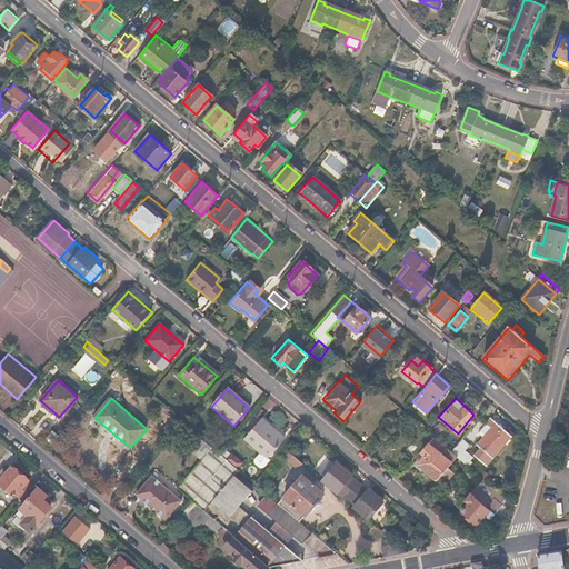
[(485,423),(490,429),(477,445),(480,448),(475,455),(486,465),(511,436),(490,417),(485,423)]
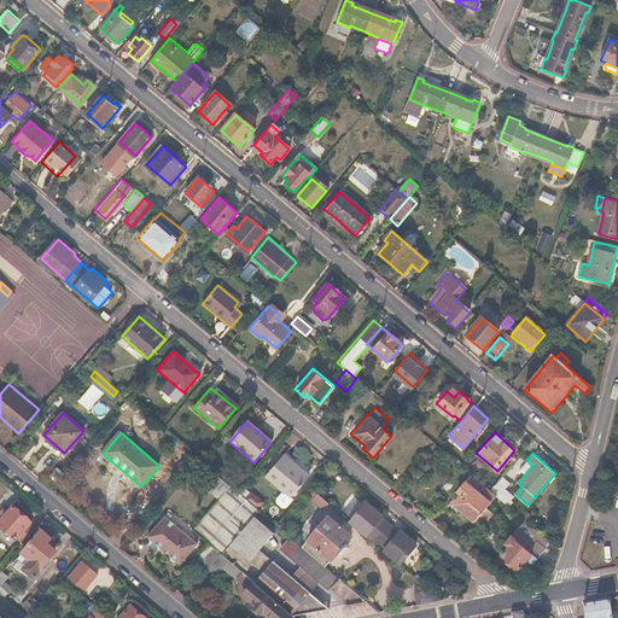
[(281,454),(263,474),(289,496),(307,476),(281,454)]
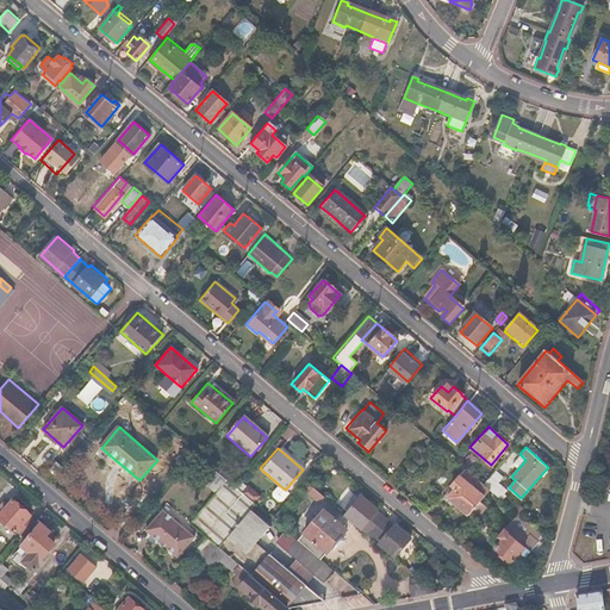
[(450,485),(454,487),(447,497),(468,515),(479,502),(490,490),(483,484),(465,468),(450,485)]
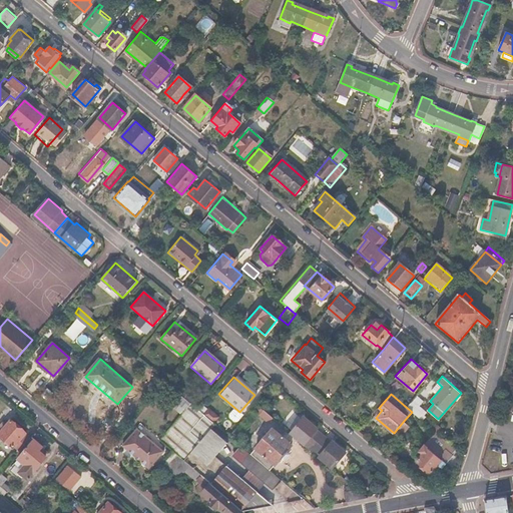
[(416,395),(406,407),(412,412),(423,421),(426,417),(424,415),(427,412),(419,406),(424,401),(416,395)]
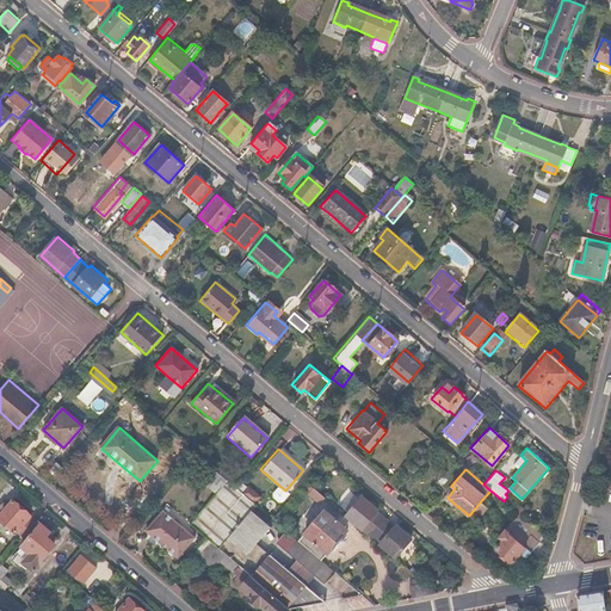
[(216,494),(191,524),(204,536),(234,561),(239,566),(289,609),(325,602),(253,542),(267,525),(251,511),(255,505),(254,504),(242,494),(236,489),(227,481),(216,494)]
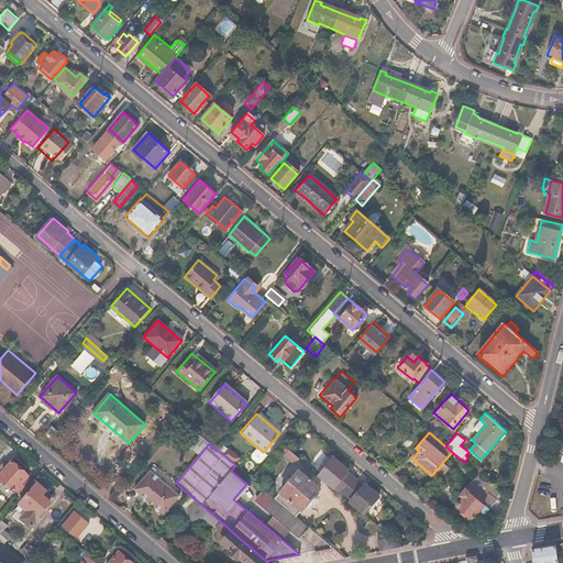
[(229,449),(223,455),(234,464),(239,457),(229,449)]
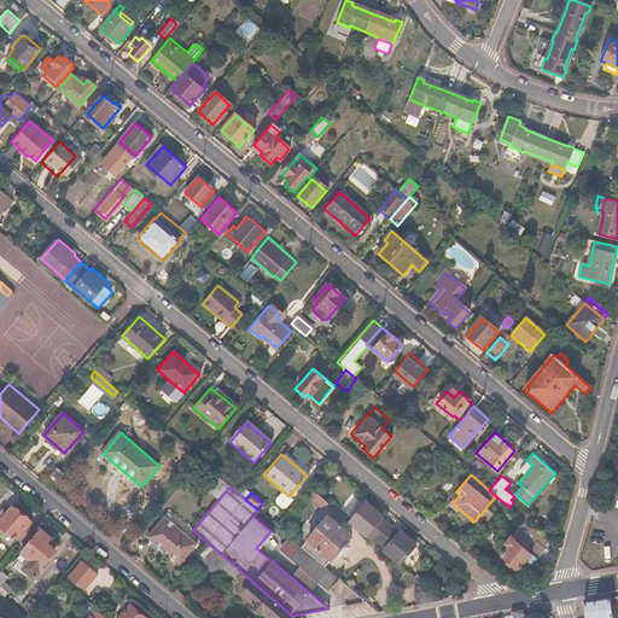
[(318,494),(312,500),(324,509),(328,503),(318,494)]
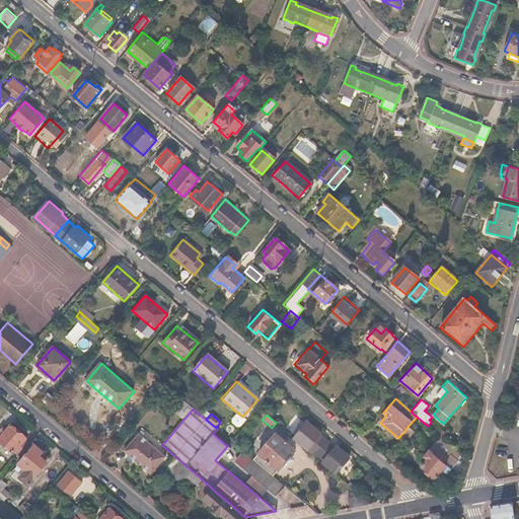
[(307,421),(293,437),(314,456),(327,441),(320,435),(320,432),(307,421)]
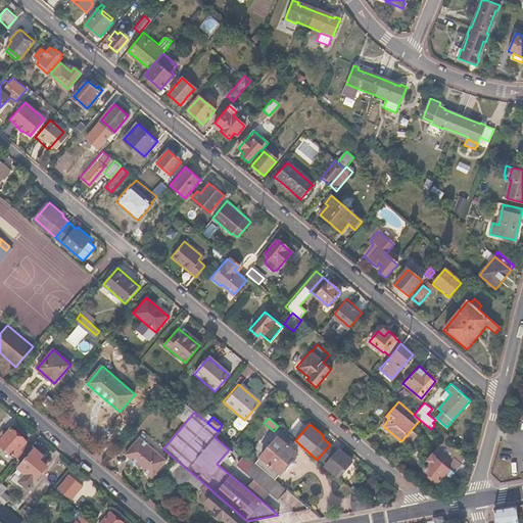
[(26,440),(10,428),(0,439),(0,444),(12,456),(13,455),(19,460),(31,446),(25,442),(26,440)]
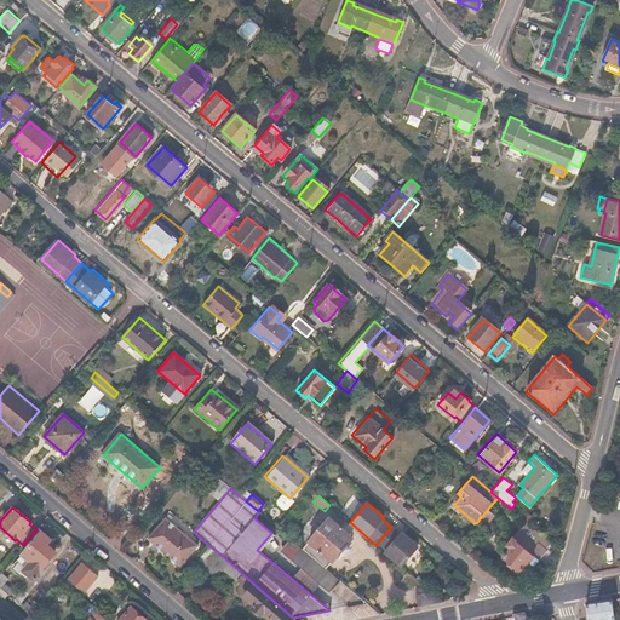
[(494,516),(487,510),(476,523),(483,529),(494,516)]
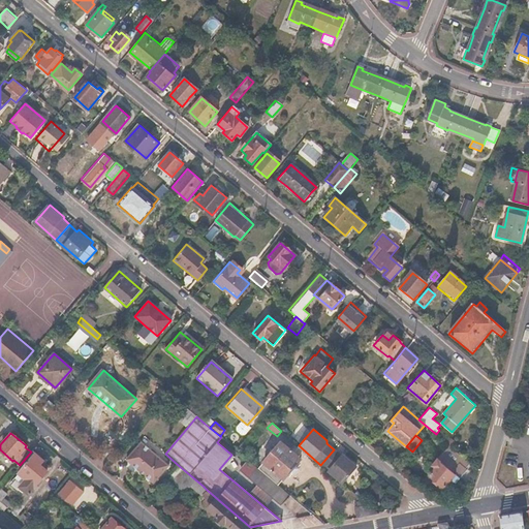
[(125,459),(154,483),(169,463),(141,440),(125,459)]
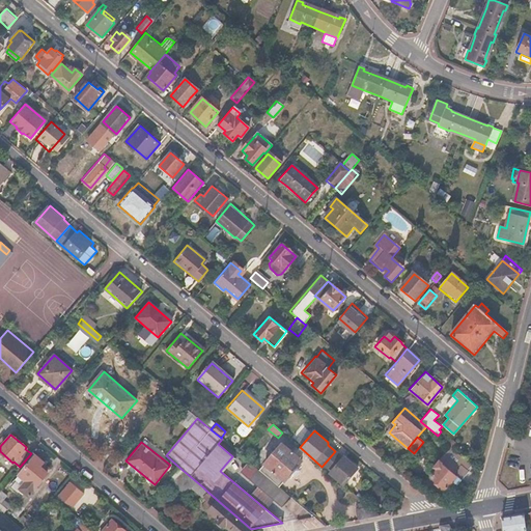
[(301,460),(281,444),(259,470),(279,487),(301,460)]
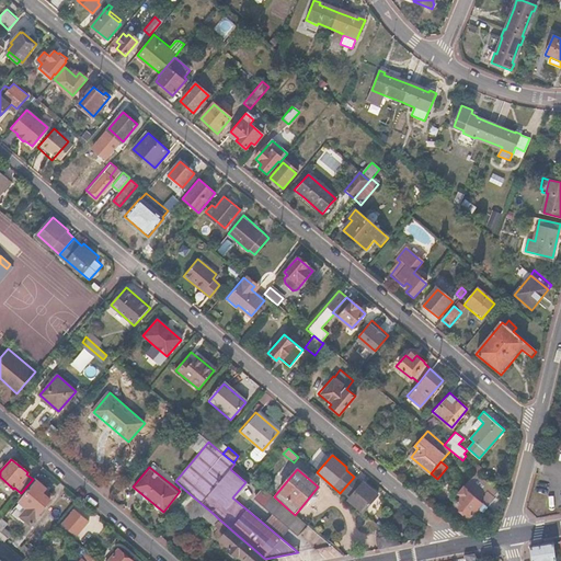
[(497,490),(477,472),(459,493),(461,495),(455,503),(469,516),(476,507),(481,512),(494,497),(493,496),(497,490)]
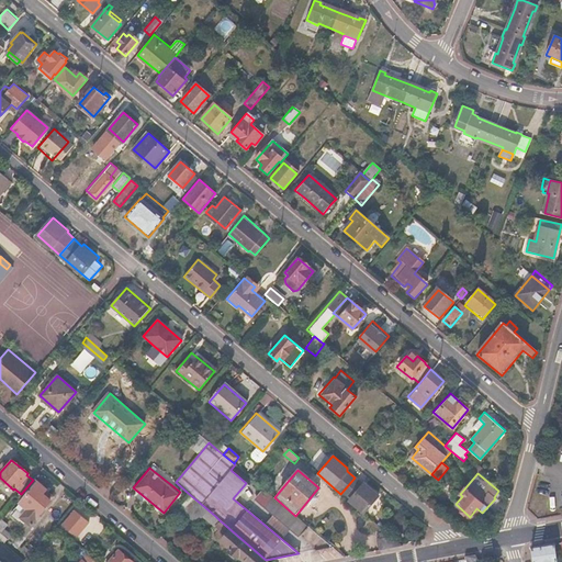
[(355,478),(340,494),(363,514),(379,495),(363,482),(362,484),(355,478)]
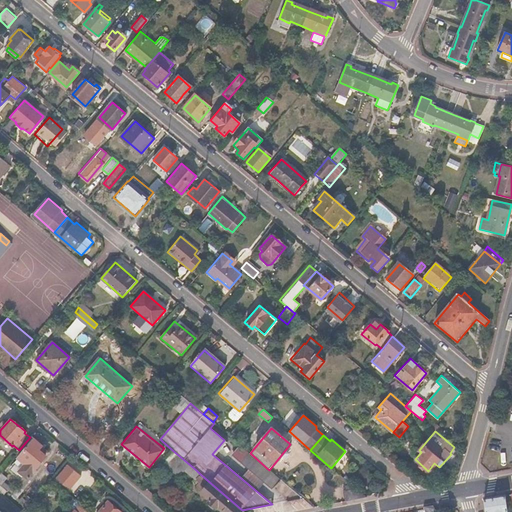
[(17,452),(20,455),(15,461),(22,467),(19,470),(28,477),(45,456),(37,449),(41,445),(33,439),(33,440),(30,437),(19,450),(17,452)]
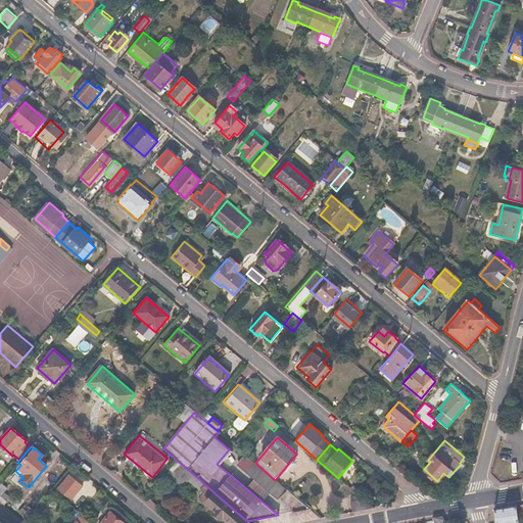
[(42,455),(38,459),(46,466),(50,461),(42,455)]
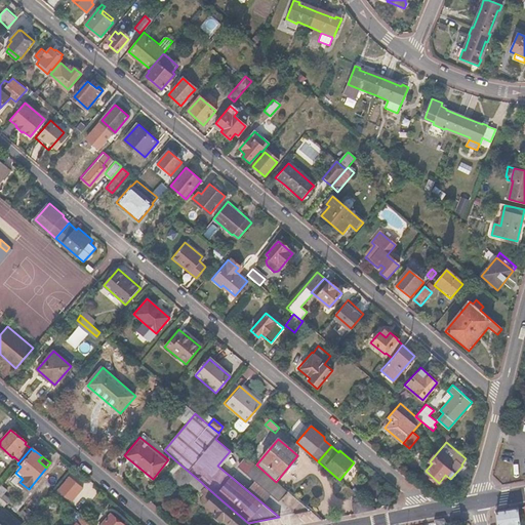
[(246,456),(239,466),(279,500),(288,492),(276,482),(256,465),(246,456)]
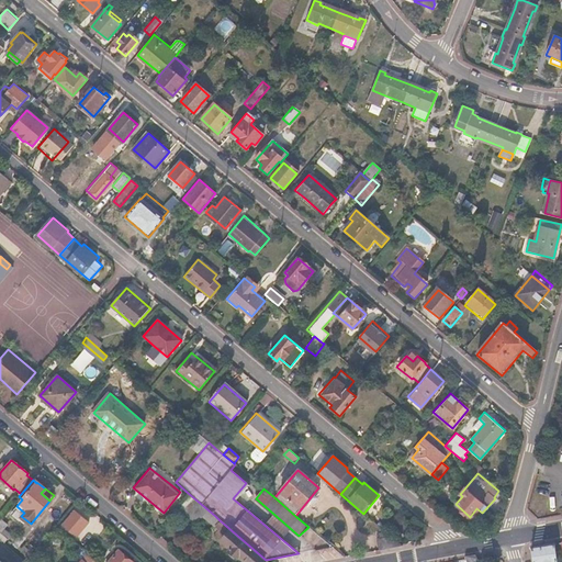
[(188,493),(177,507),(195,524),(197,524),(203,515),(211,521),(215,516),(188,493)]
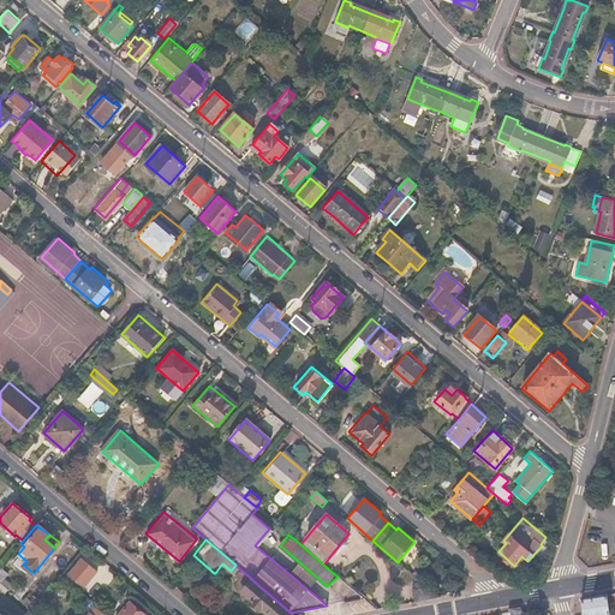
[(243,590),(242,592),(252,602),(261,610),(262,609),(269,614),(287,614),(291,613),(240,569),(234,575),(239,579),(236,583),(243,590)]
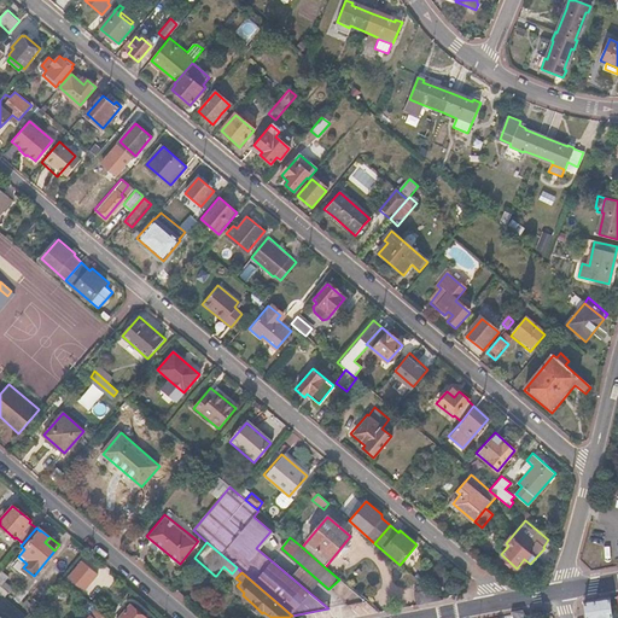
[(3,573),(0,575),(0,590),(5,595),(12,587),(7,582),(10,579),(3,573)]
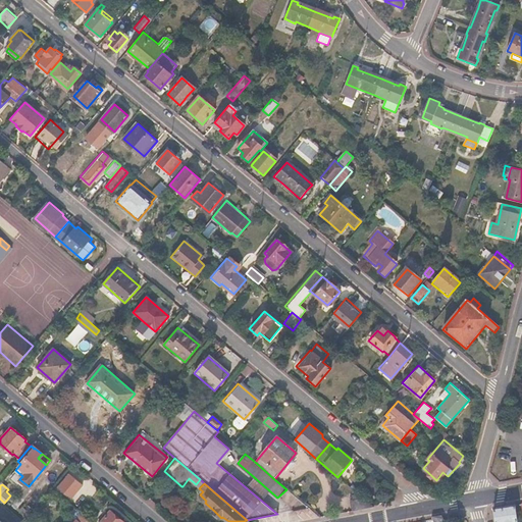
[(87,499),(76,489),(67,500),(77,509),(87,499)]
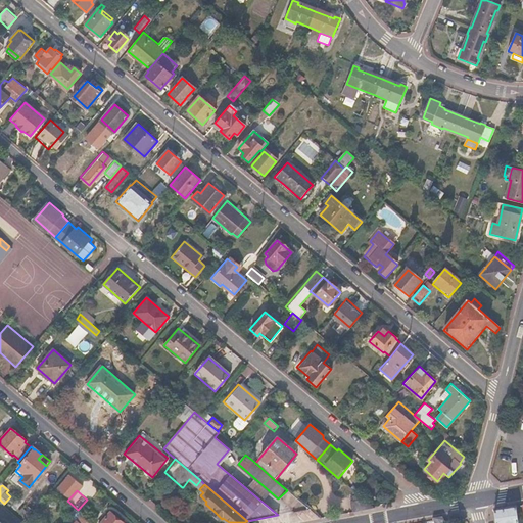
[(370,506),(367,503),(363,498),(349,504),(350,506),(352,512),(373,509),(370,506)]
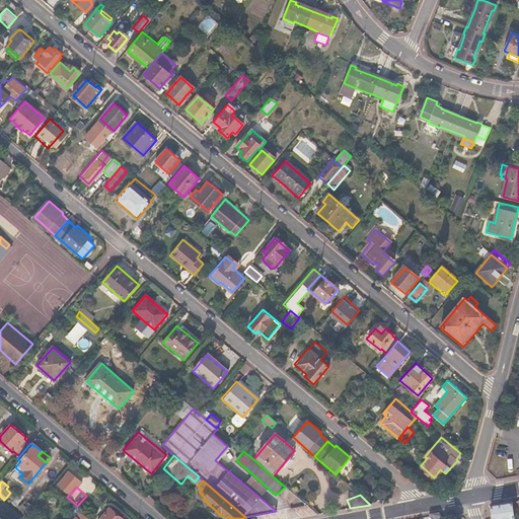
[(27,502),(24,506),(30,510),(32,507),(27,502)]
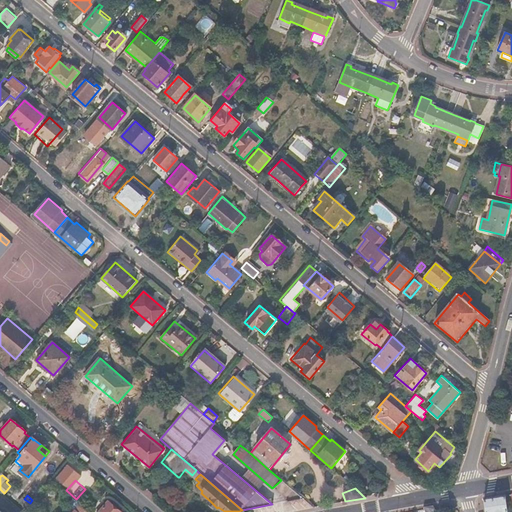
[(483,499),(483,500),(484,511),(506,511),(507,511),(504,496),(483,499)]
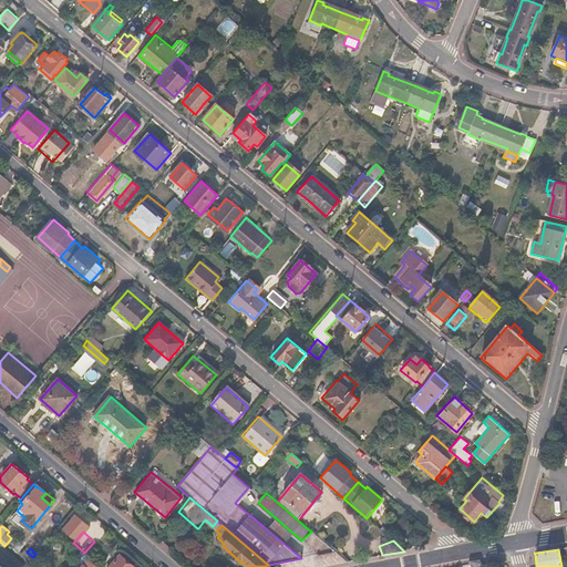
[(133,566),(119,556),(109,566),(133,566)]
